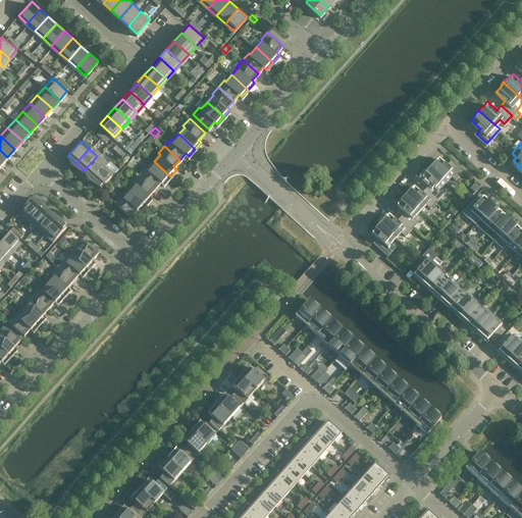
[(97,156),(84,170),(93,178),(105,163),(97,156)]
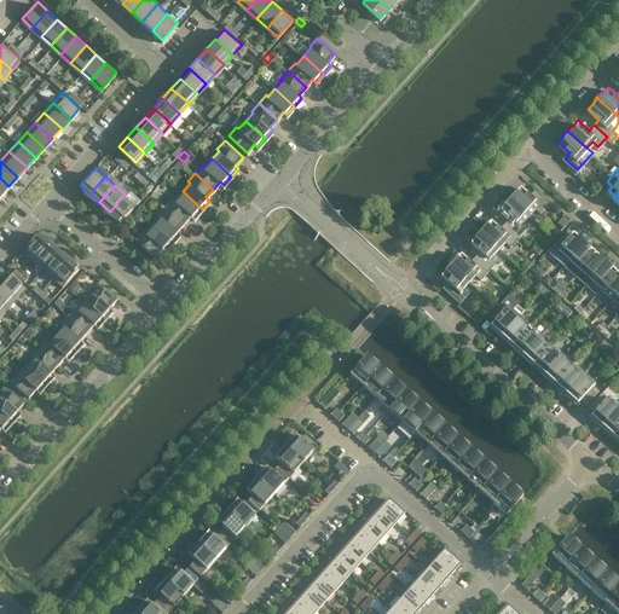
[(520,185),(516,189),(512,192),(509,195),(528,212),(534,206),(541,210),(549,201),(537,189),(532,195),(520,185)]
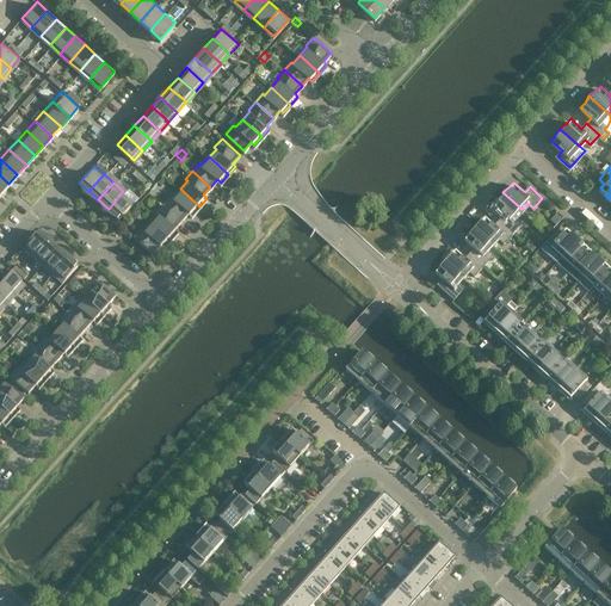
[(171,196),(164,203),(181,220),(189,211),(192,215),(199,206),(180,189),(172,197),(171,196)]
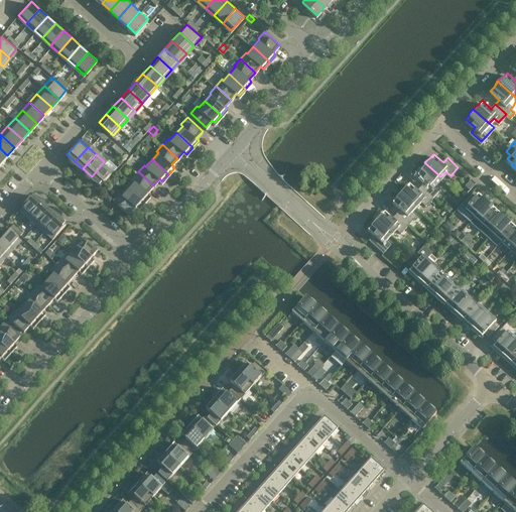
[(104,161),(92,176),(100,183),(113,169),(104,161)]
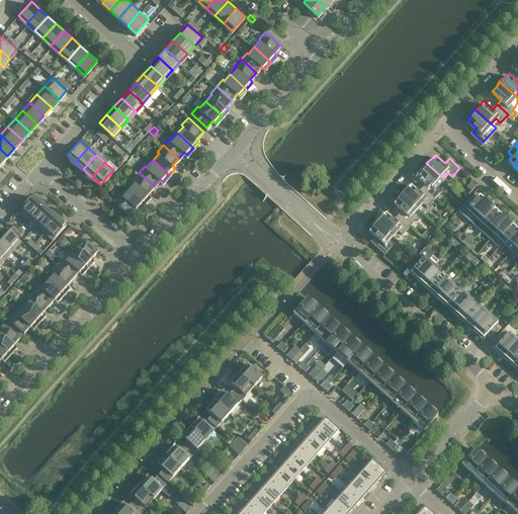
[(442,177),(426,163),(424,165),(422,168),(422,170),(419,173),(428,181),(424,186),(435,195),(442,187),(437,183),(442,177)]
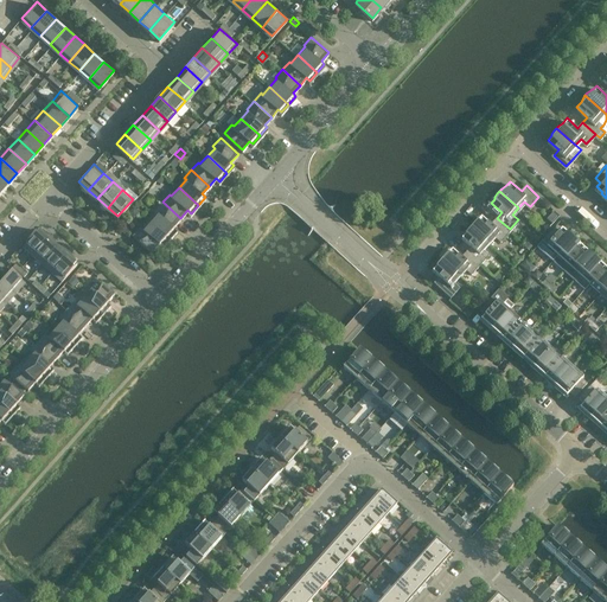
[(158,211),(149,219),(170,237),(177,229),(173,225),(180,218),(163,202),(155,210),(158,211)]
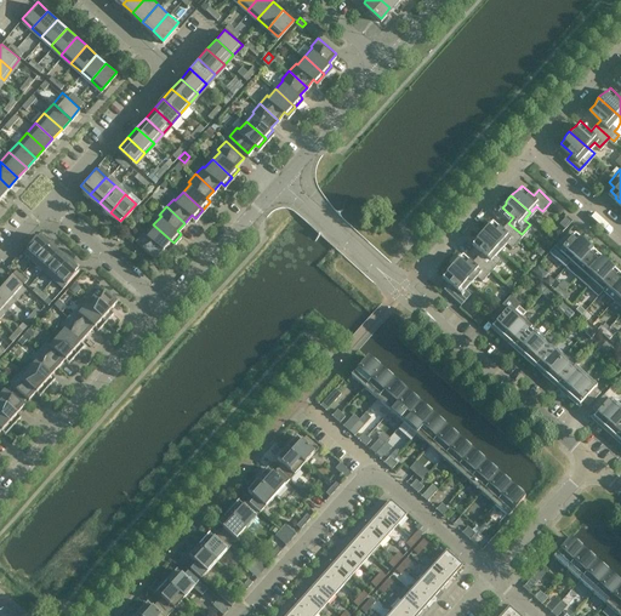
[(565,212),(559,220),(564,224),(570,217),(565,212)]
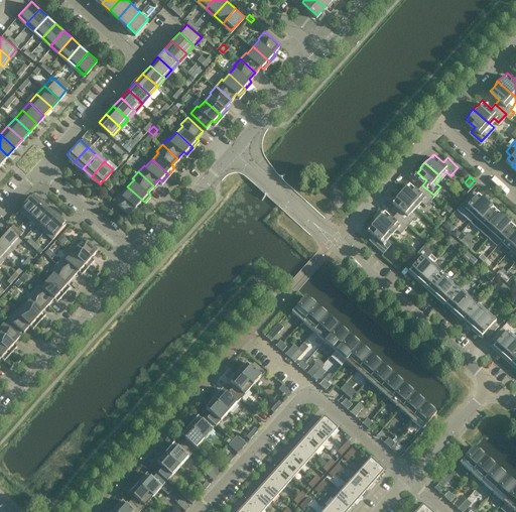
[(409,181),(406,185),(404,185),(401,187),(399,189),(415,205),(420,199),(425,204),(433,195),(422,185),(418,190),(409,181)]
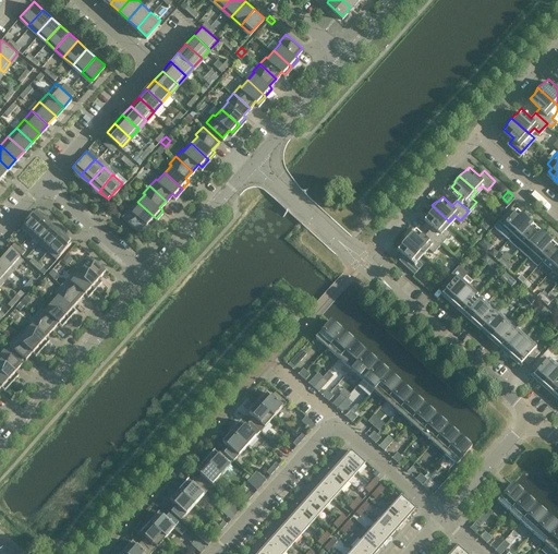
[(149,225),(156,218),(137,202),(131,209),(130,207),(123,216),(140,230),(146,223),(149,225)]
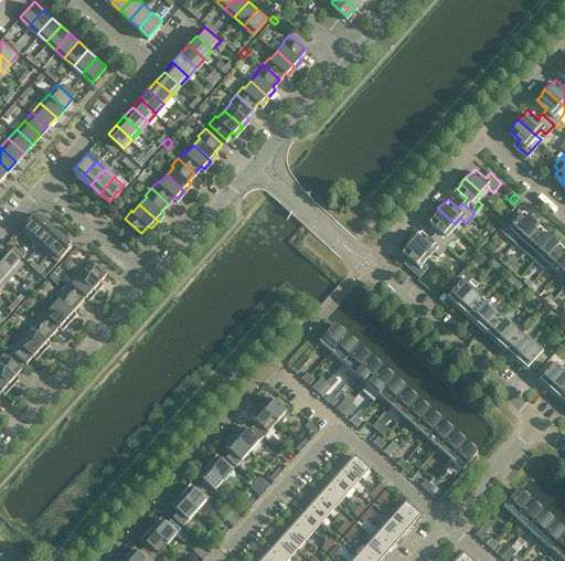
[(455,224),(437,208),(436,211),(434,214),(433,215),(429,220),(440,229),(435,233),(447,244),(455,235),(450,230),(455,224)]
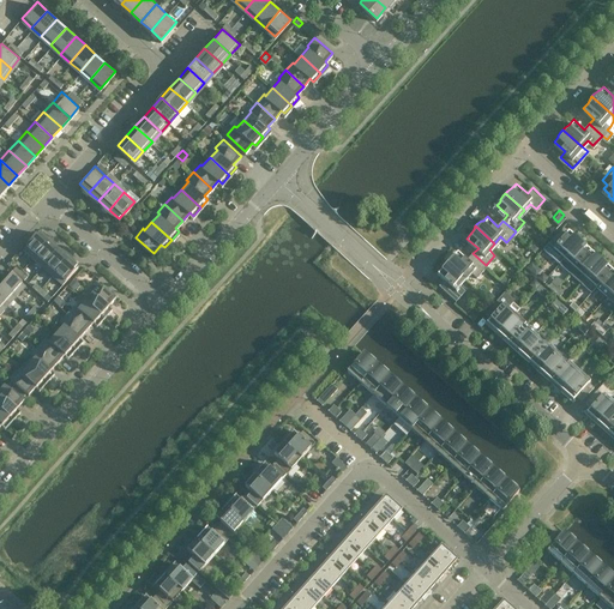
[(565,231),(559,227),(548,240),(553,245),(564,255),(581,236),(576,233),(575,234),(569,228),(565,231)]
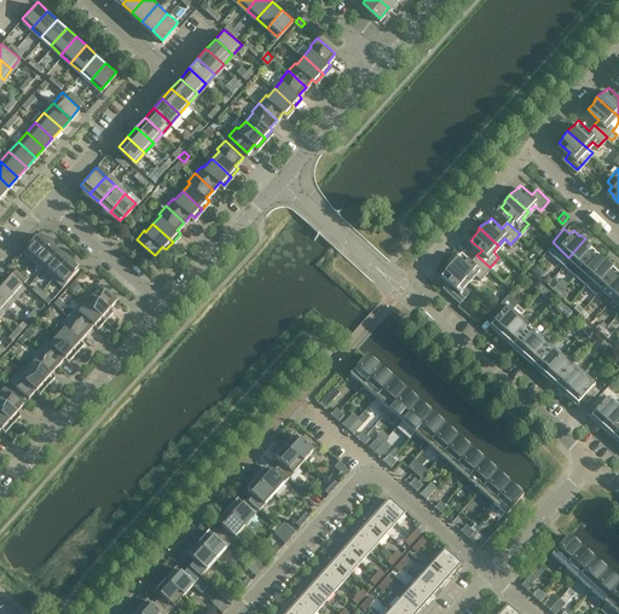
[(23,248),(33,258),(48,239),(39,231),(23,248)]
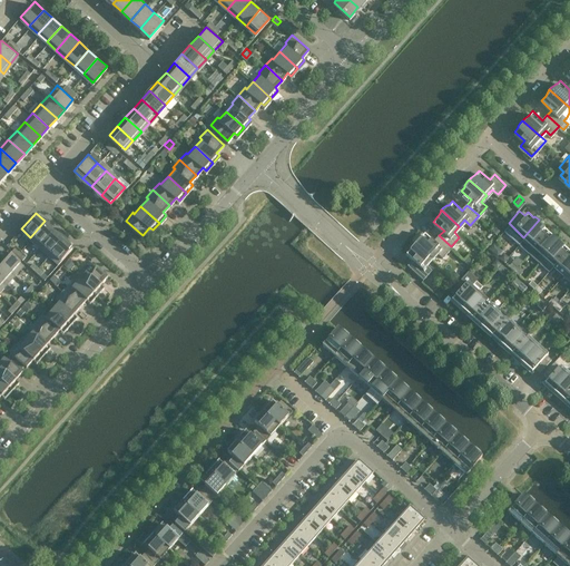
[(539,220),(523,237),(533,246),(548,230),(542,225),(543,224),(539,220)]
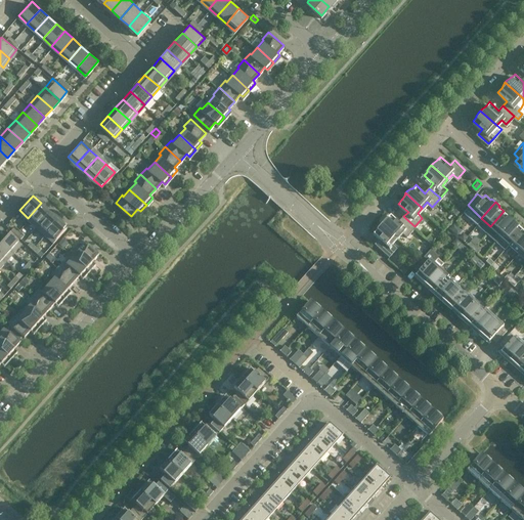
[(41,203),(28,218),(36,225),(49,211),(41,203)]
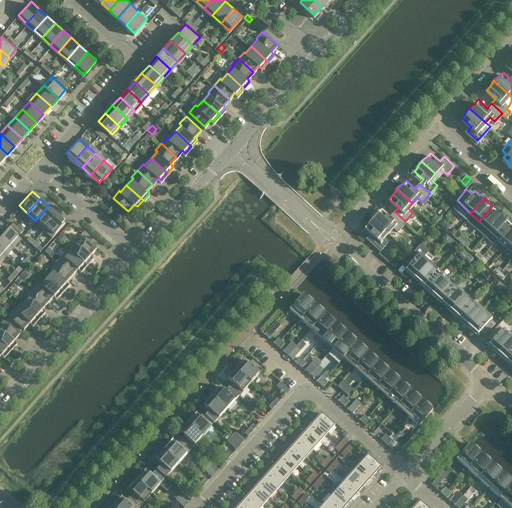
[(48,206),(35,220),(43,227),(56,213),(48,206)]
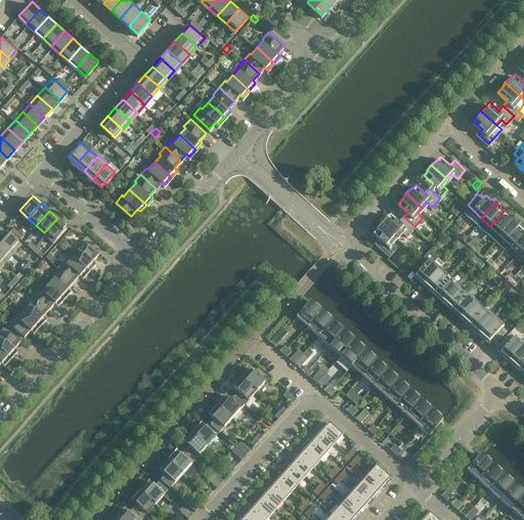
[(504,211),(490,226),(499,234),(514,218),(510,215),(509,216),(504,211)]
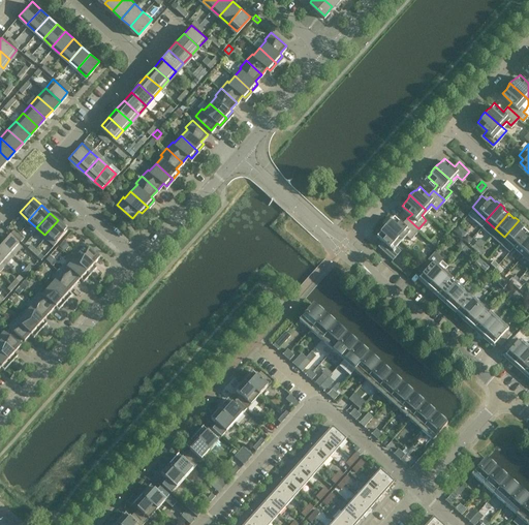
[(394,215),(391,218),(390,219),(386,221),(384,223),(401,238),(406,233),(410,237),(418,228),(407,218),(403,223),(394,215)]
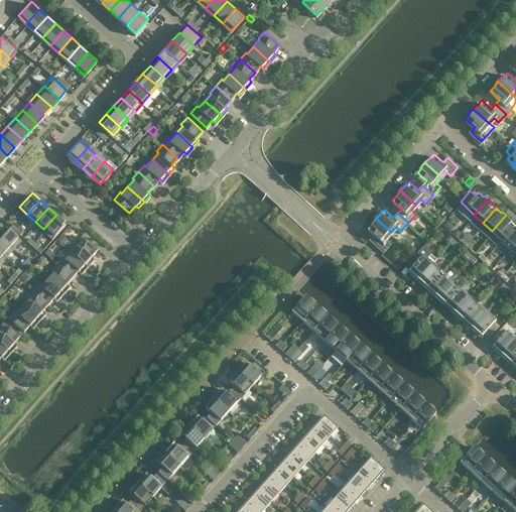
[(56,215),(43,229),(52,237),(66,222),(56,215)]
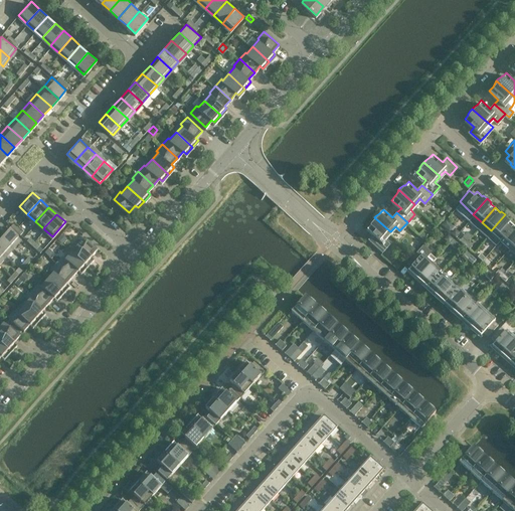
[(505,214),(491,230),(500,238),(513,223),(508,219),(509,218),(505,214)]
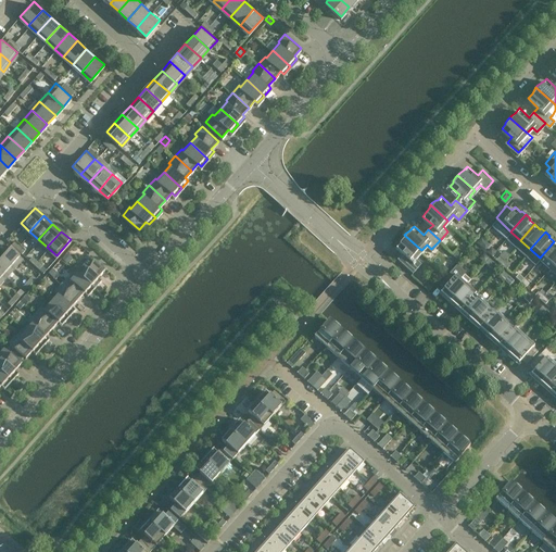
[(421,250),(404,235),(402,237),(400,240),(400,242),(396,246),(406,254),(402,260),(413,271),(421,261),(416,256),(421,250)]
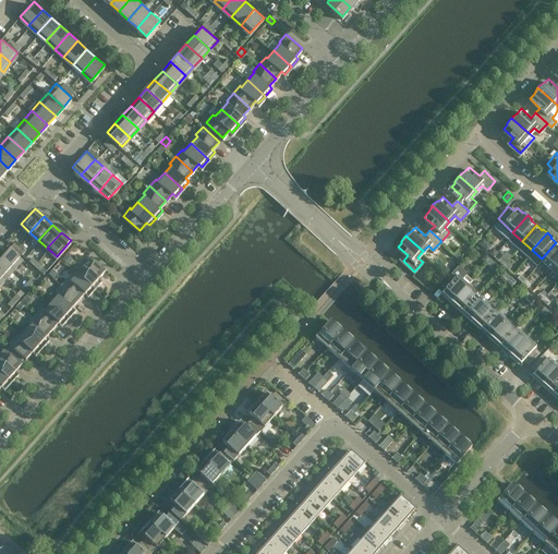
[(476,242),(472,247),(477,252),(482,248),(476,242)]
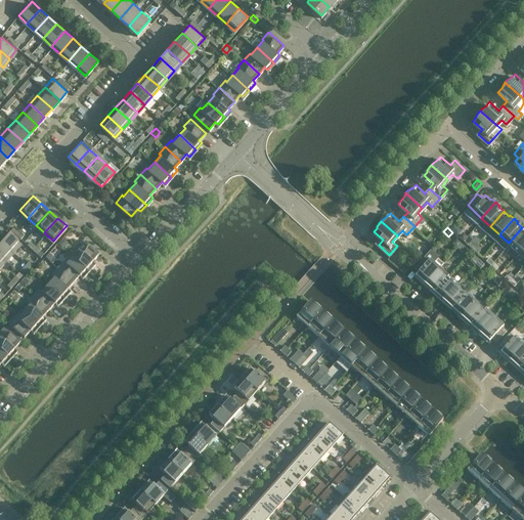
[(523,229),(522,227),(509,243),(518,251),(523,243),(523,229)]
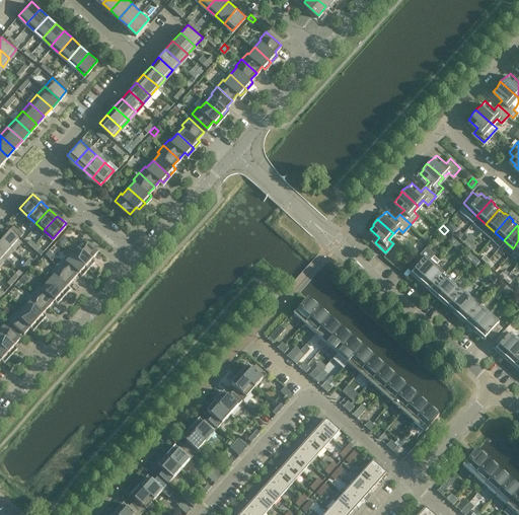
[(21,239),(7,226),(0,233),(0,234),(13,247),(21,239)]
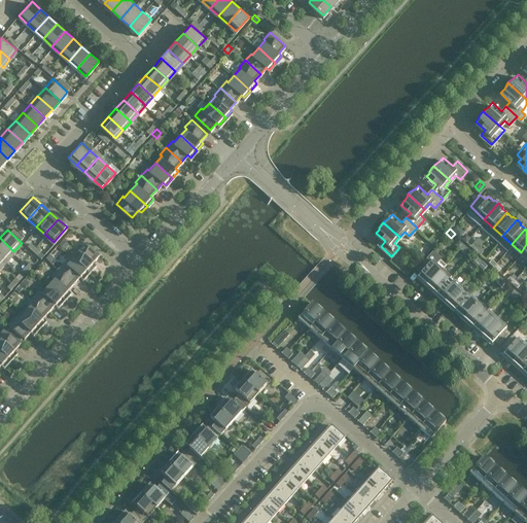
[(428,239),(433,243),(437,237),(433,233),(428,239)]
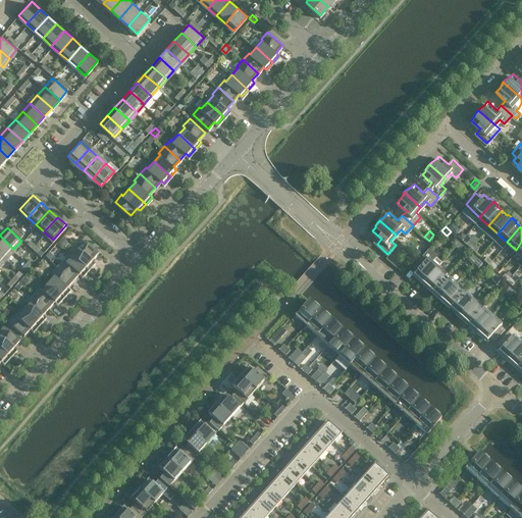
[(13,249),(0,236),(0,251),(6,257),(13,249)]
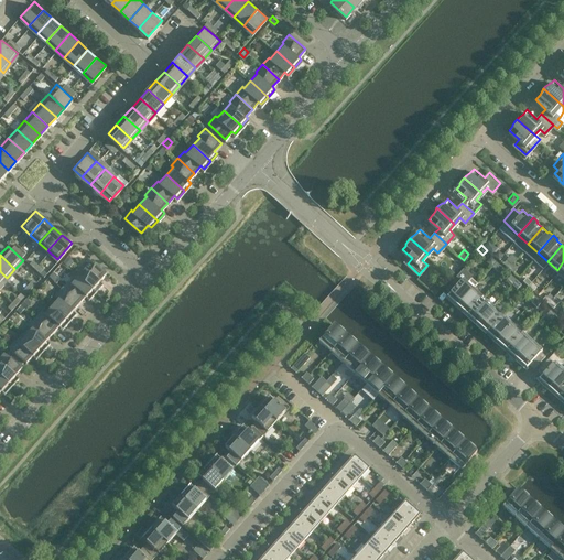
[(84,266),(77,272),(96,289),(102,281),(99,279),(106,271),(89,257),(83,265),(84,266)]
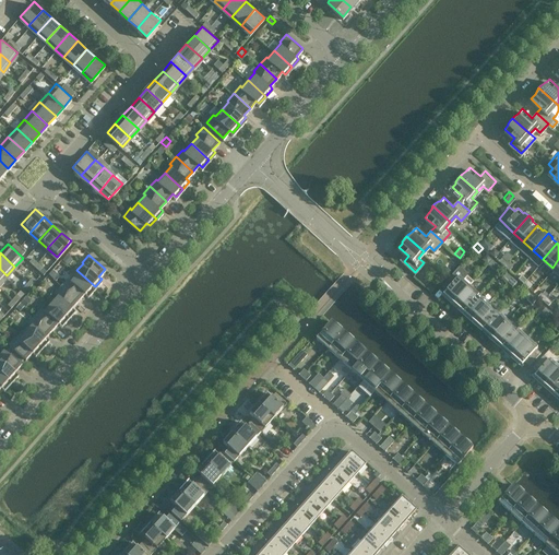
[(498,258),(509,268),(512,263),(501,255),(498,258)]
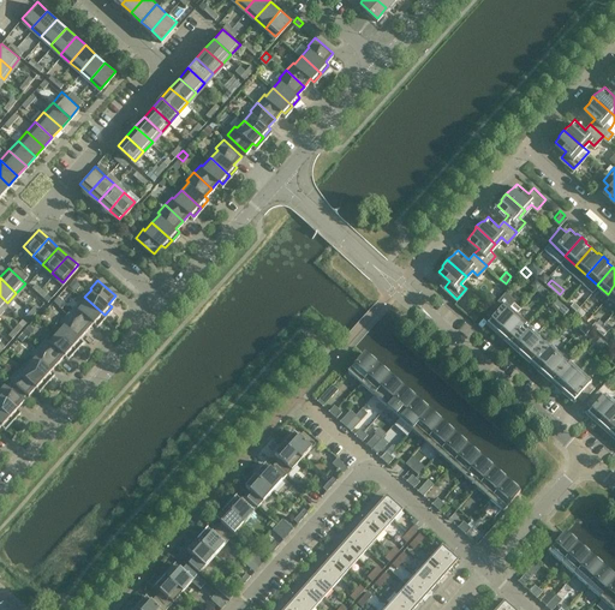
[(491,286),(485,292),(491,297),(497,291),(491,286)]
